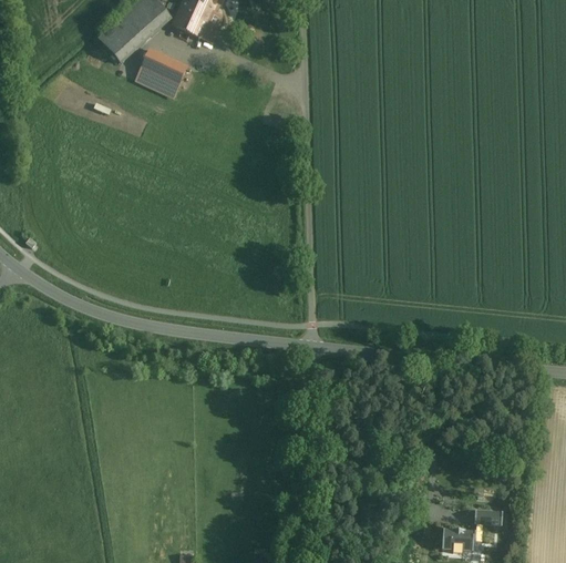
[(170,18),(153,0),(141,0),(99,39),(120,62),(170,18)]
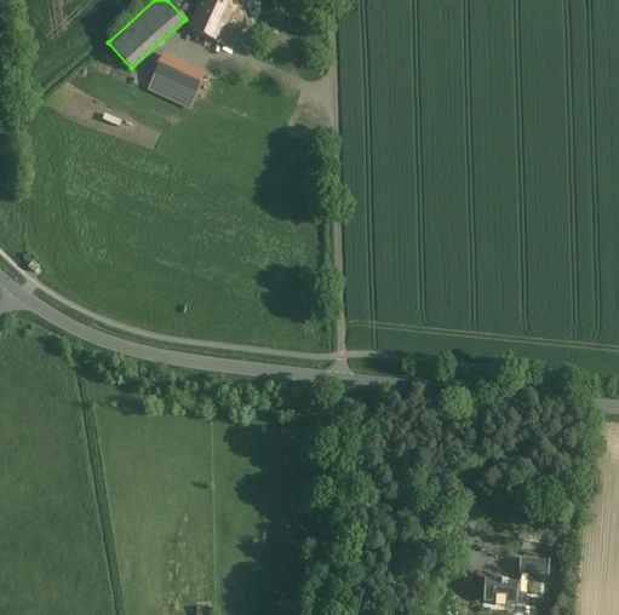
[(230,12),(204,0),(201,0),(189,26),(230,44),(241,17),(230,12)]
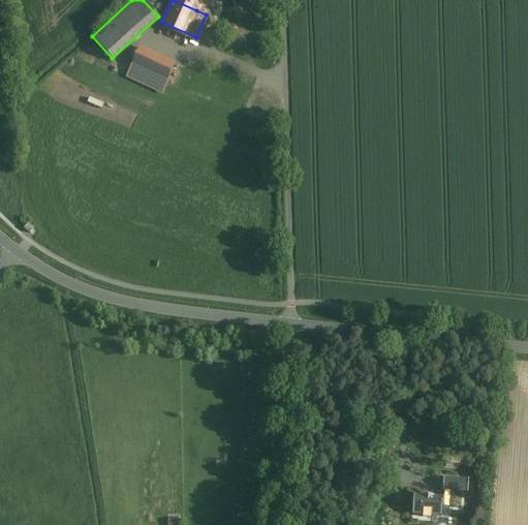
[(174,0),(196,10),(200,0),(174,0)]
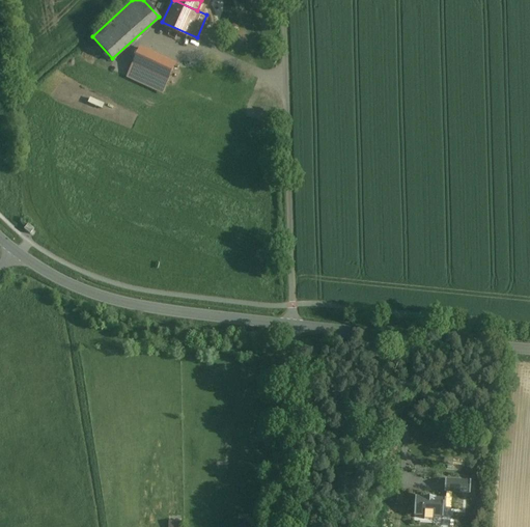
[(174,61),(140,46),(128,74),(161,89),(174,61)]
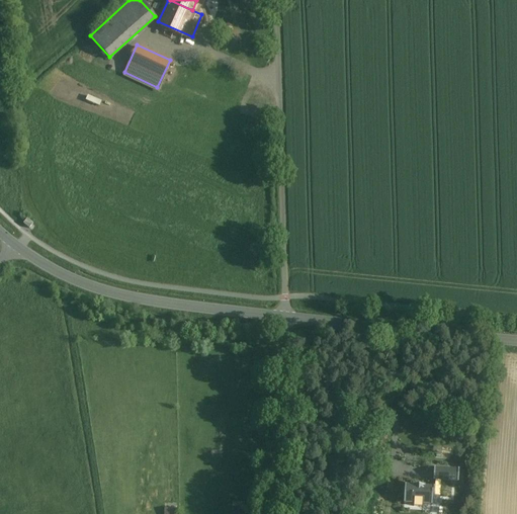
[(433,464),(433,478),(434,478),(440,478),(458,479),(459,465),(433,464)]
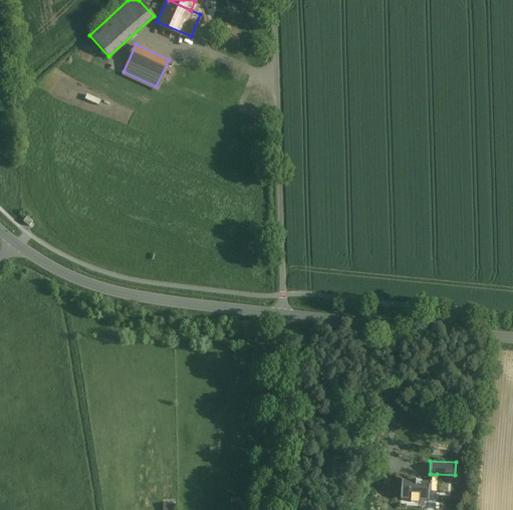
[(431,480),(402,478),(401,497),(410,497),(410,499),(419,500),(419,498),(428,498),(429,490),(430,490),(430,489),(431,480)]
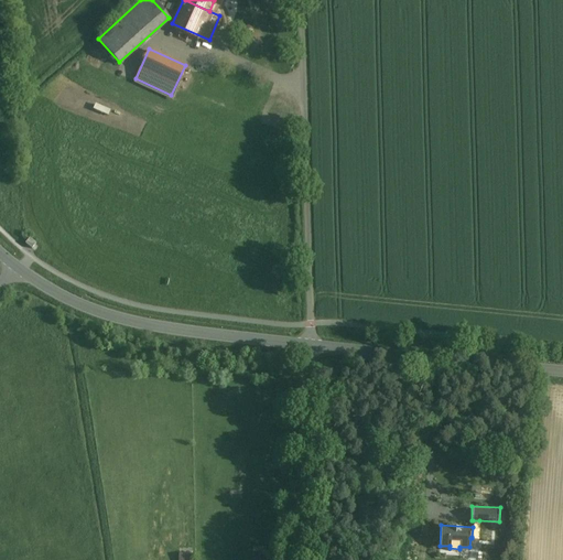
[(268,559),(269,548),(253,548),(253,559),(268,559)]
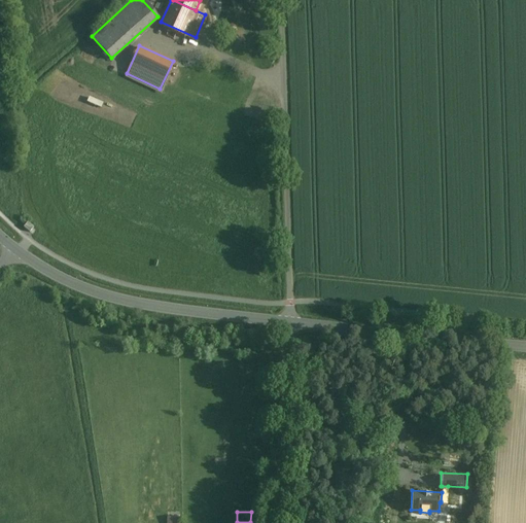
[(181,522),(181,514),(169,514),(168,522),(181,522)]
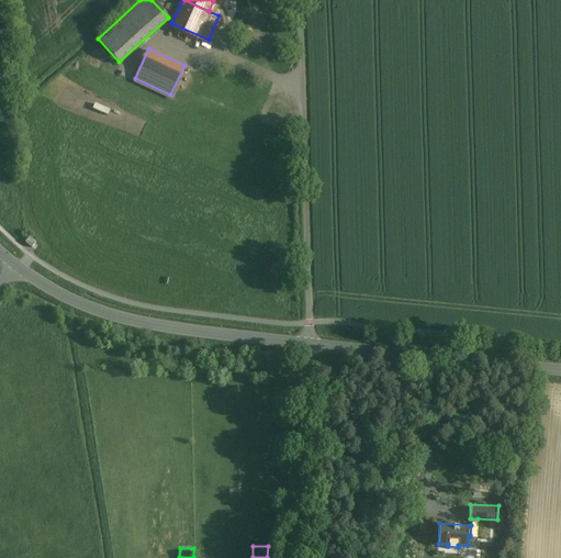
All buildings are outlined.
